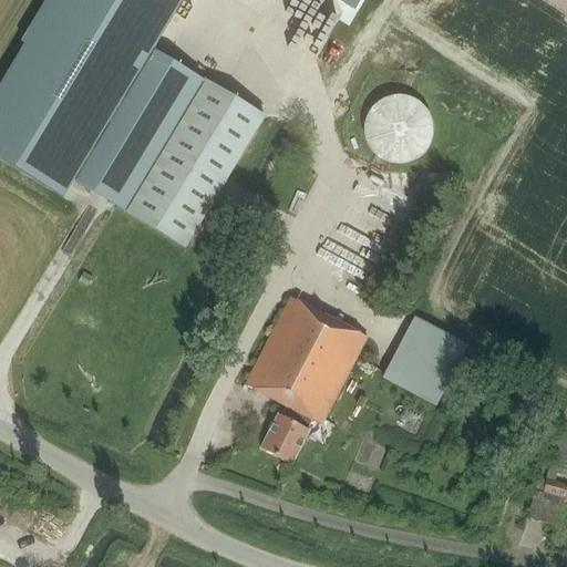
[(205,82),(126,213),(185,248),(265,117),(205,82)]
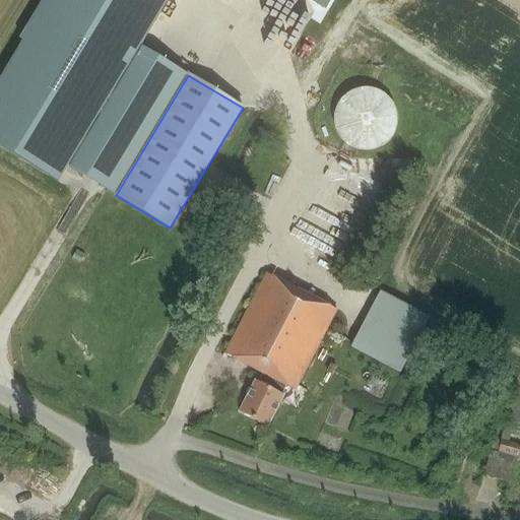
[(368,87),(365,87),(362,88),(356,88),(352,90),(348,92),(345,94),(343,95),(342,98),(339,101),(338,102),(336,105),(336,107),(334,110),(334,113),(333,115),(333,117),(333,120),(333,122),(333,124),(334,126),(334,128),(335,130),(336,132),(336,134),(339,138),(340,140),(342,141),(345,144),(348,146),(351,148),(354,149),(358,150),(360,150),(363,151),(365,151),(367,151),(372,150),(375,149),(379,148),(382,146),(385,144),(387,142),(388,140),(390,139),(391,137),(393,134),(394,130),(395,127),(396,125),(396,123),(396,120),(396,117),(396,115),(396,113),(395,111),(394,109),(394,107),(392,104),(390,101),(388,98),(385,95),(383,93),(381,92),(379,91),(377,90),(374,89),(370,88),(368,87)]
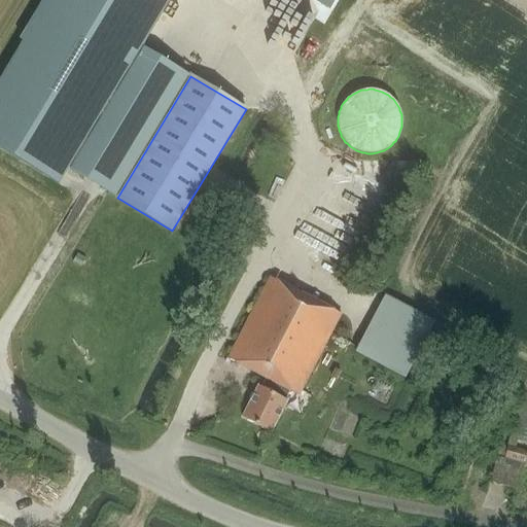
[(285,399),(290,390),(299,395),(341,313),(271,277),(229,358),(267,378),(261,387),(258,386),(242,417),(271,432),(287,400),(285,399)]
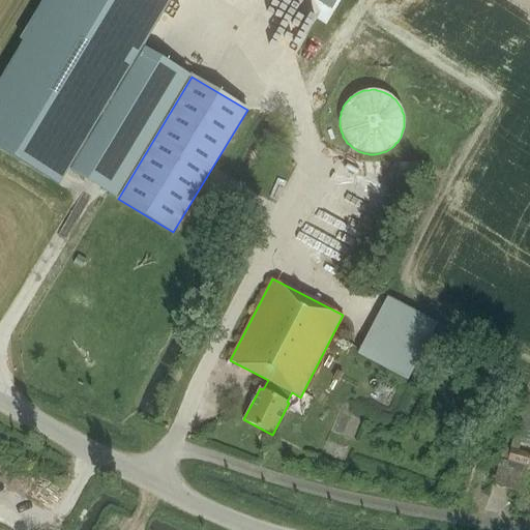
[(399,376),(407,360),(413,347),(423,352),(439,324),(389,298),(366,341),(359,356),(399,376)]
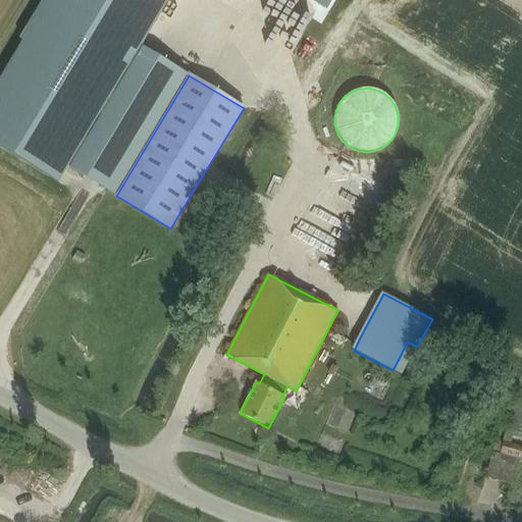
[(486,477),(512,483),(519,458),(521,458),(521,445),(503,440),(499,453),(492,451),(486,477)]
